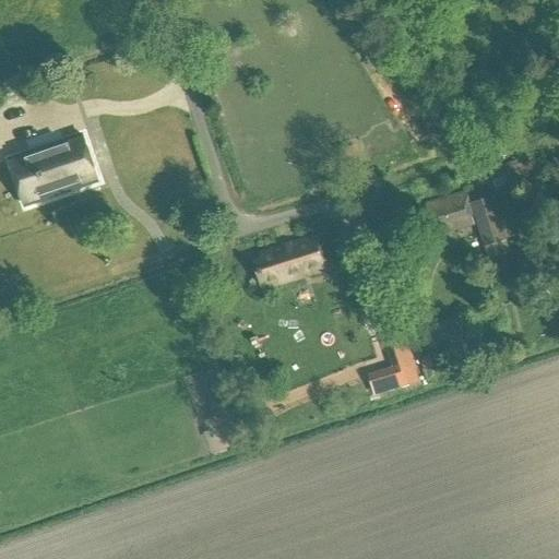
[(98,181),(83,137),(10,161),(25,206),(98,181)]
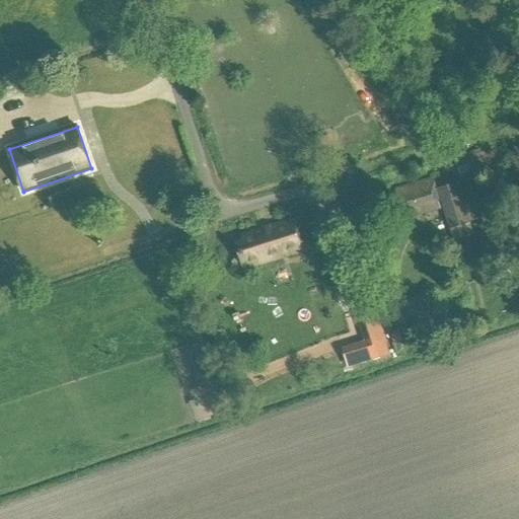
[(315,139),(318,148),(337,141),(332,133),(315,139)]
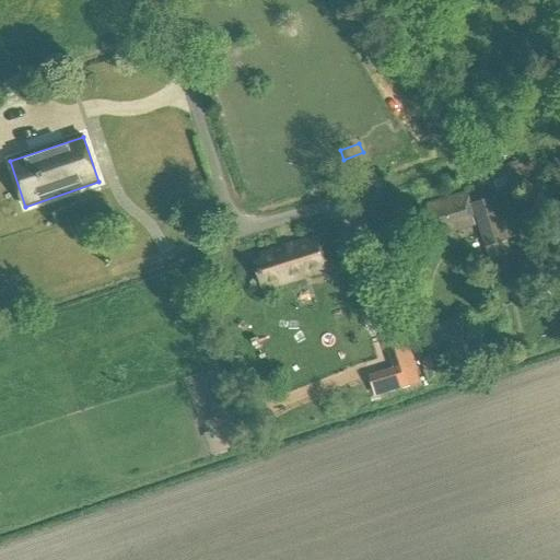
[(497,189),(520,182),(514,163),(490,172),(497,189)]
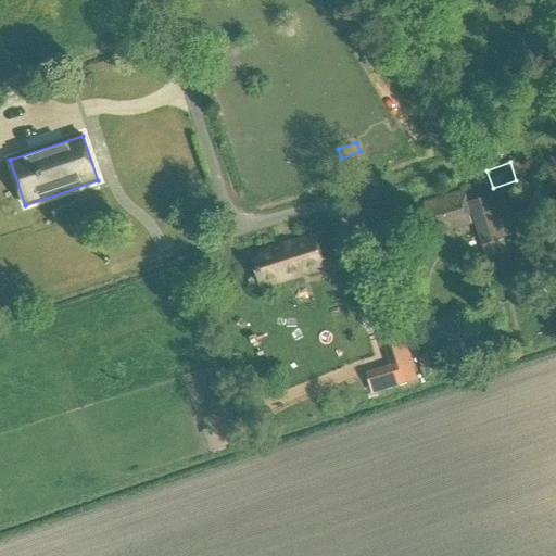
[(491,197),(467,204),(463,191),(424,203),(426,212),(418,214),(424,231),(426,230),(431,247),(452,240),(450,231),(472,224),(469,214),(471,214),(481,245),(503,239),(491,197)]
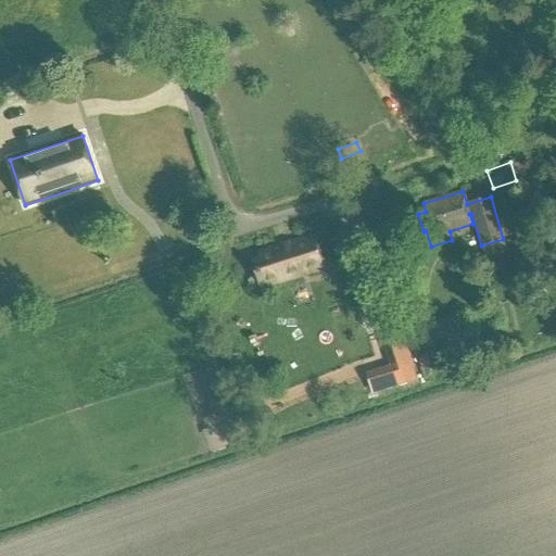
[(328,267),(318,235),(258,252),(261,257),(253,260),(261,287),(328,267)]
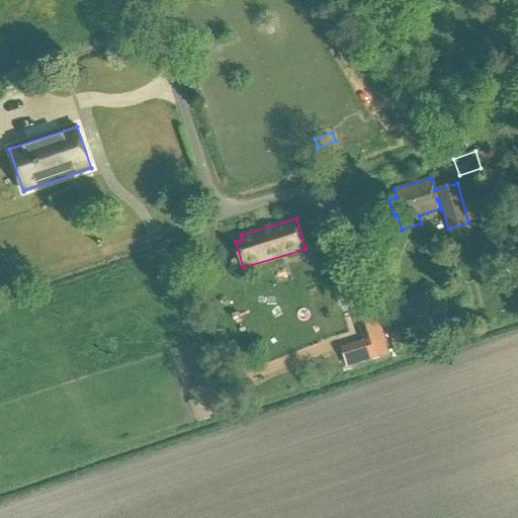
[(331,254),(341,285),(355,281),(345,250),(331,254)]
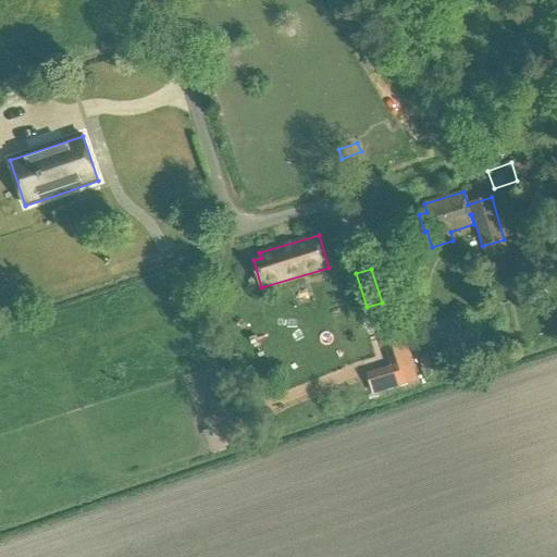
[(423,330),(429,346),(462,335),(456,317),(437,322),(438,325),(423,330)]
